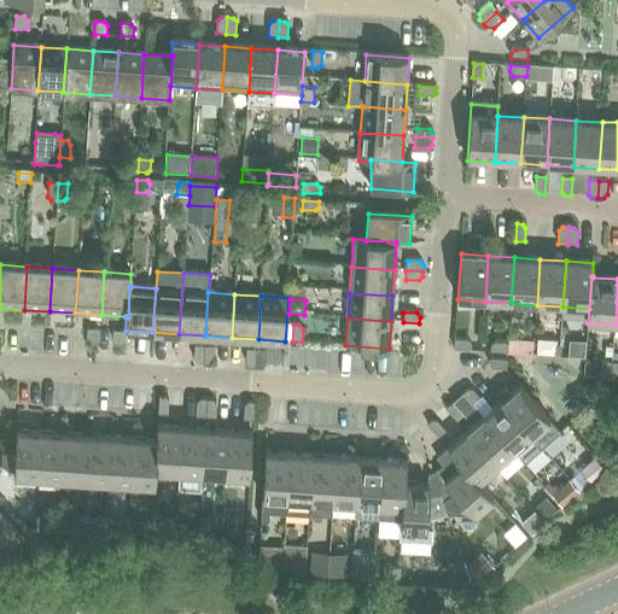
[(88,329),(87,339),(91,343),(99,344),(100,331),(88,329)]
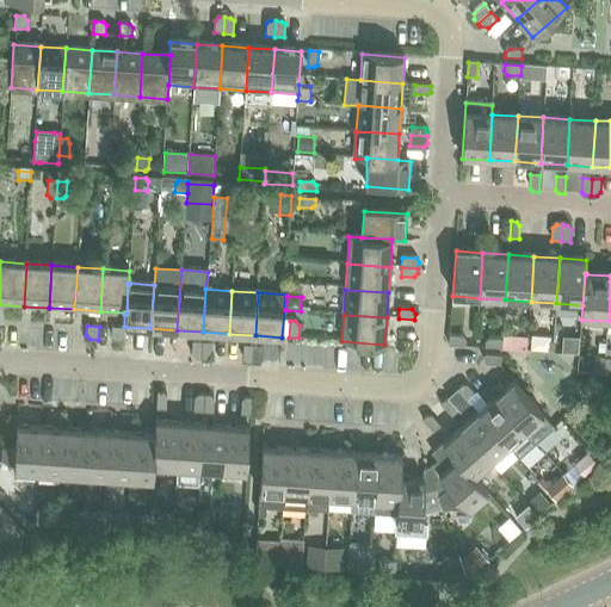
[(112,328),(111,338),(115,341),(124,341),(124,328),(112,328)]
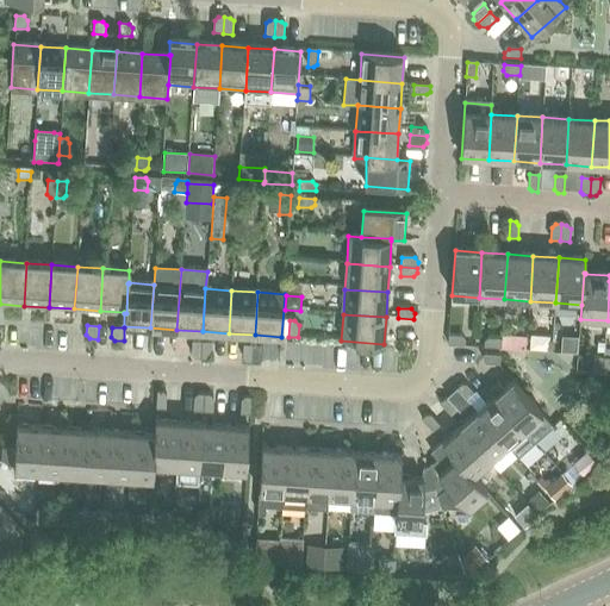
[(448,336),(448,345),(465,347),(465,341),(461,337),(448,336)]
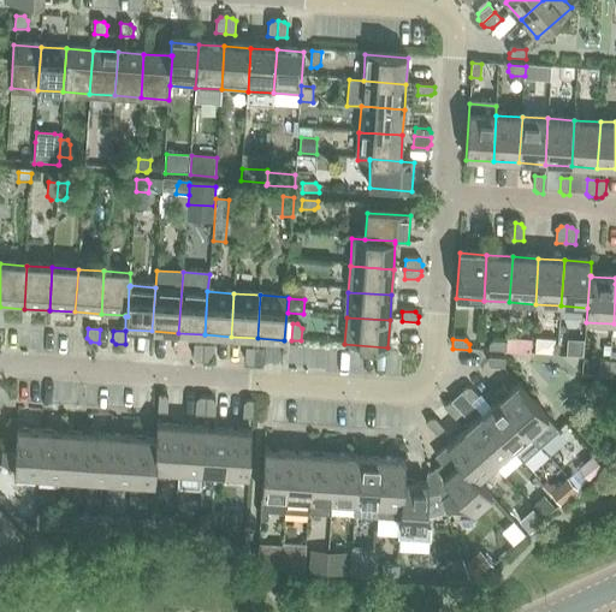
[(517,354),(519,339),(507,339),(505,343),(505,352),(505,354),(517,354)]
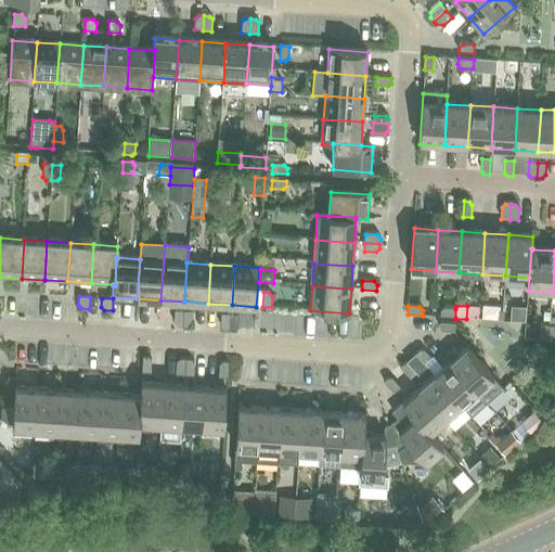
[(440,317),(455,318),(455,309),(444,308),(440,312),(440,317)]
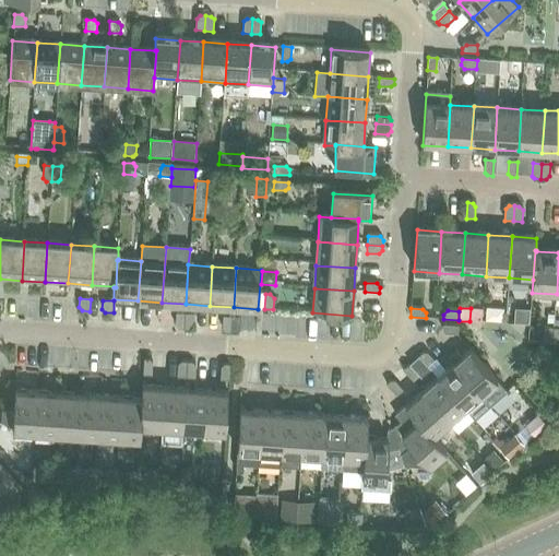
[(179,329),(183,330),(185,315),(177,314),(176,326),(179,329)]
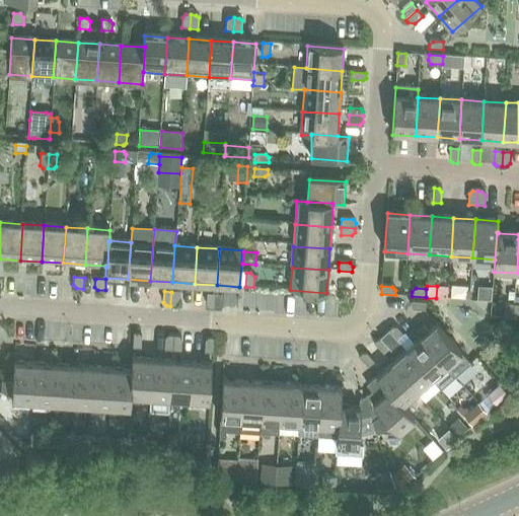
[(171,292),(170,306),(176,306),(179,304),(179,292),(171,292)]
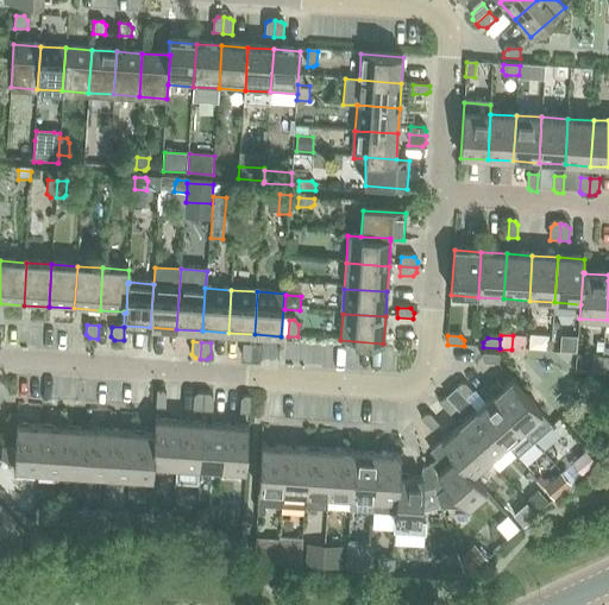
[(246,361),(252,363),(253,346),(243,345),(243,358),(246,361)]
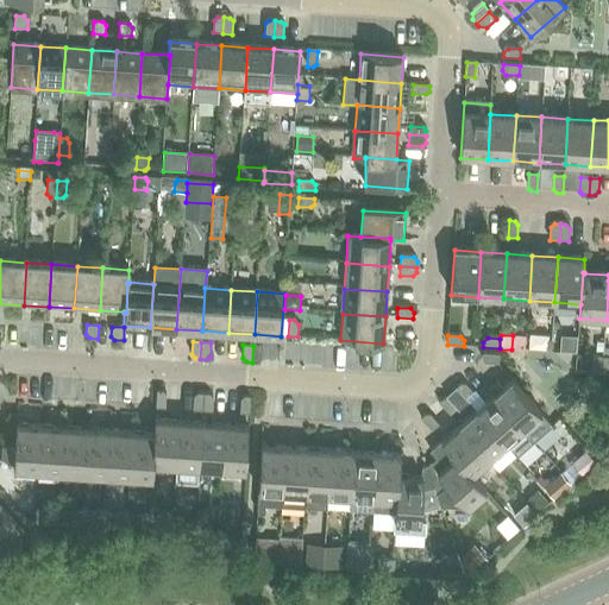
[(253,346),(252,363),(258,363),(262,359),(263,346),(253,346)]
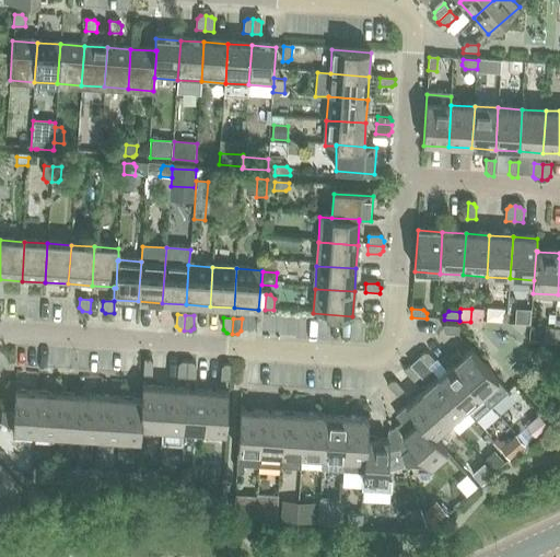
[(443,332),(446,335),(447,335),(458,336),(459,327),(444,326),(443,332)]
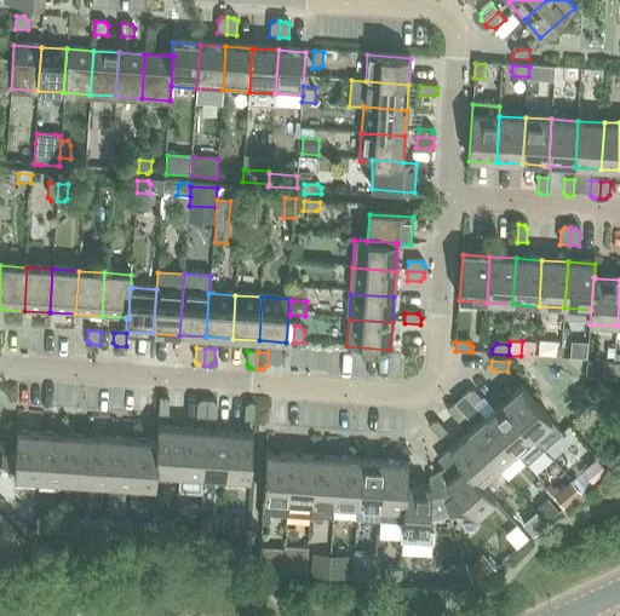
[(603,380),(614,381),(615,364),(608,364),(604,368),(603,380)]
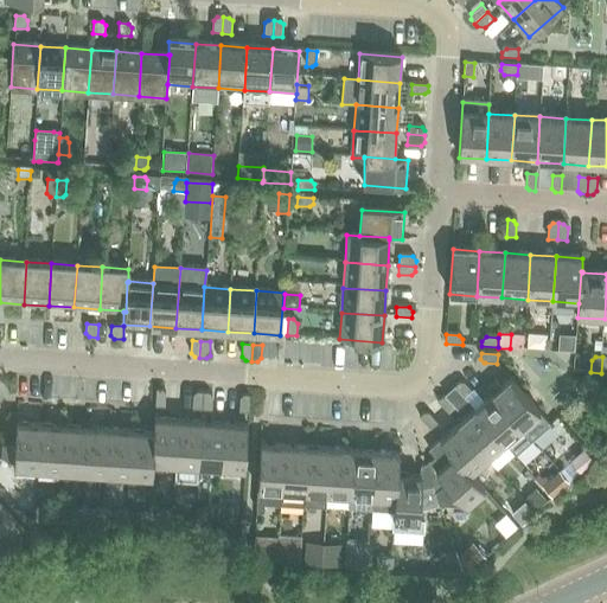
[(496,382),(486,390),(492,396),(521,430),(532,442),(550,427),(548,424),(511,380),(510,380),(500,389),(496,382)]
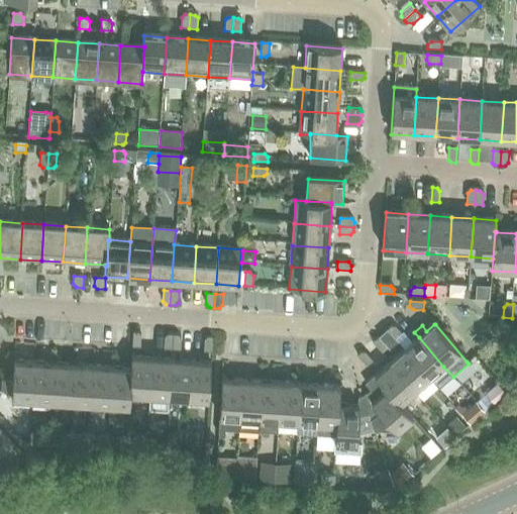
[(388,330),(397,340),(403,335),(396,327),(391,327),(388,330)]
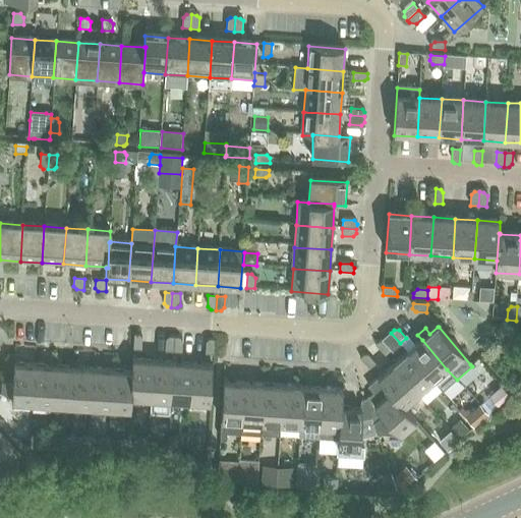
[(134,335),(133,349),(141,350),(142,338),(139,336),(134,335)]
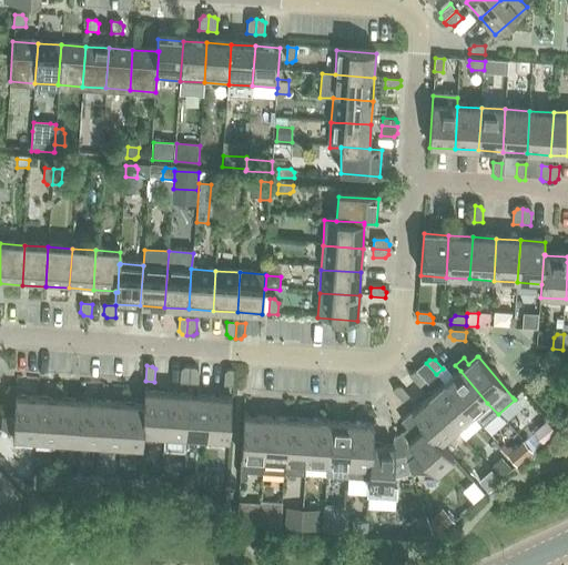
[(180,384),(189,384),(190,369),(184,369),(181,371),(180,384)]
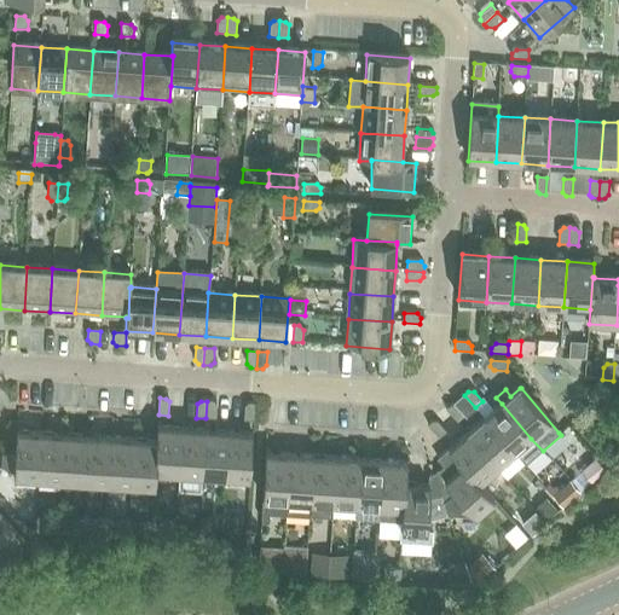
[(207,401),(206,418),(215,419),(217,405),(214,401),(207,401)]
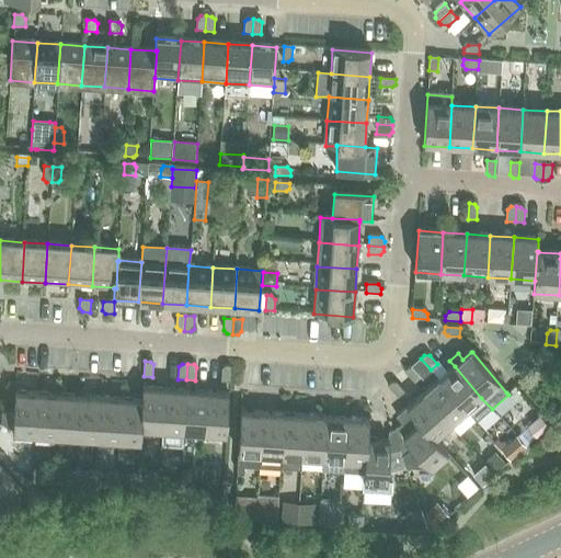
[(221,382),(230,383),(231,367),(226,366),(222,369),(221,382)]
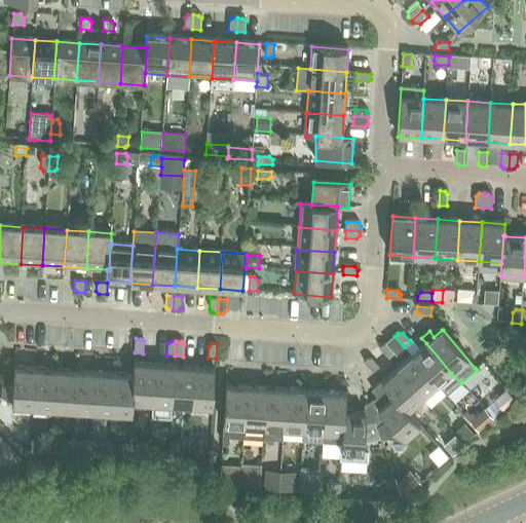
[(426,343),(411,357),(437,386),(446,397),(461,383),(451,373),(426,343)]
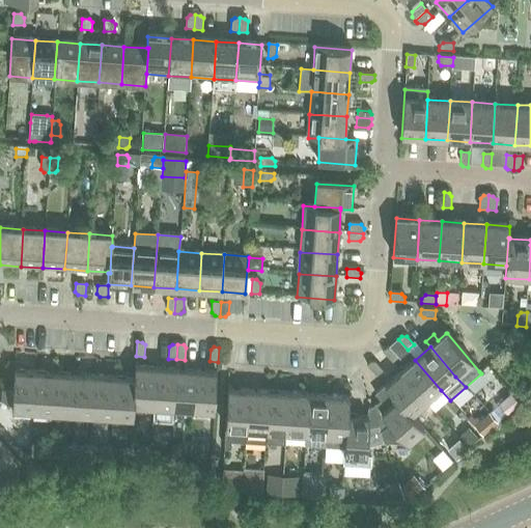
[(383,353),(392,363),(398,358),(391,350),(387,349),(383,353)]
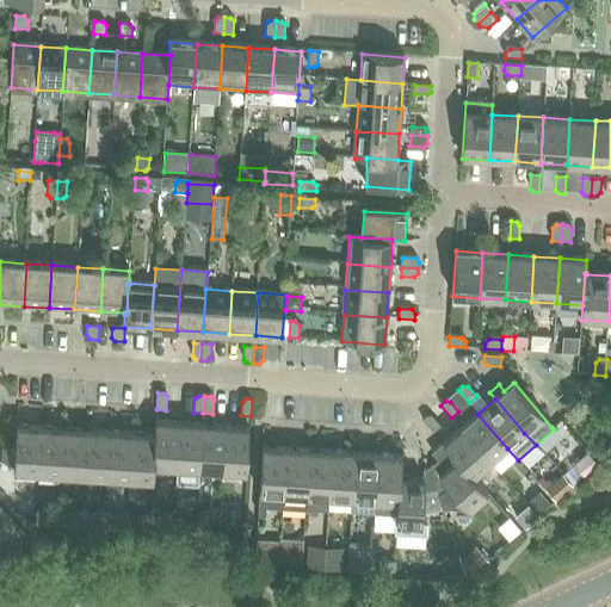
[(477,414),(461,429),(491,463),(507,448),(477,414)]
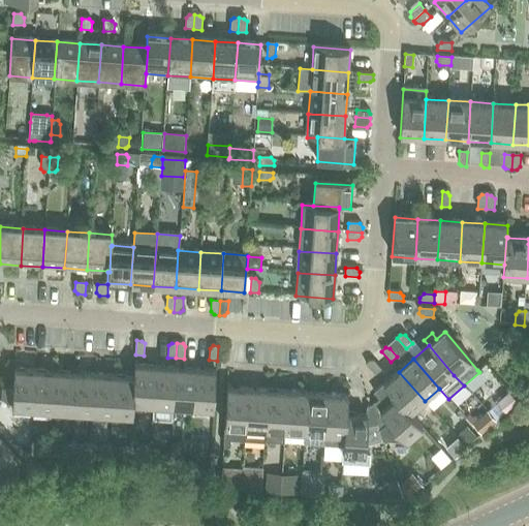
[(366,364),(375,375),(381,370),(374,362),(369,361),(366,364)]
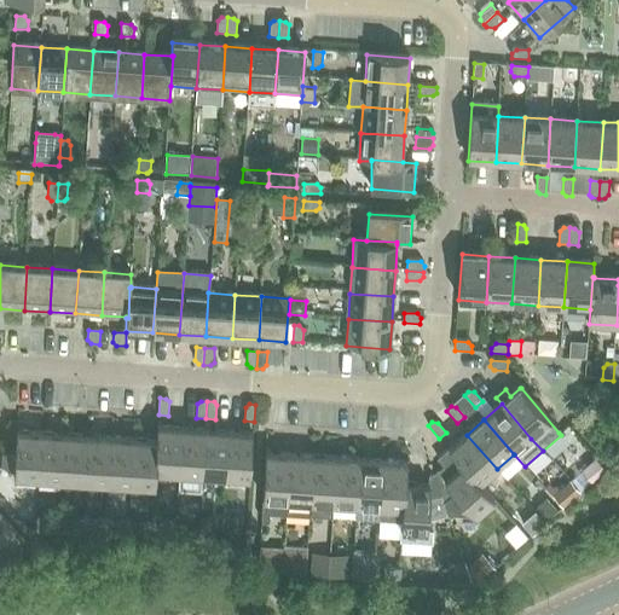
[(158,427),(157,442),(158,442),(155,474),(156,474),(179,475),(181,429),(158,427)]
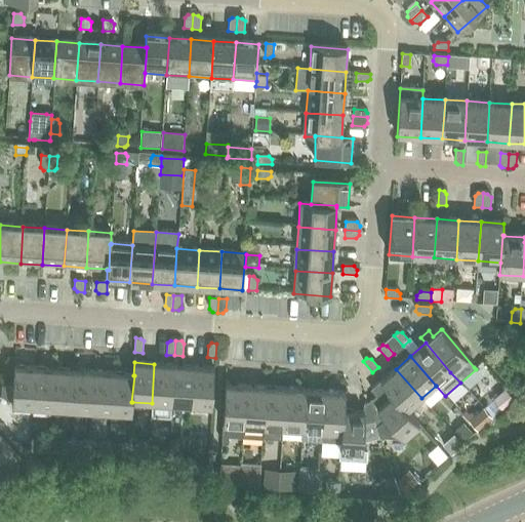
[(173,365),(154,364),(152,403),(171,404),(173,365)]
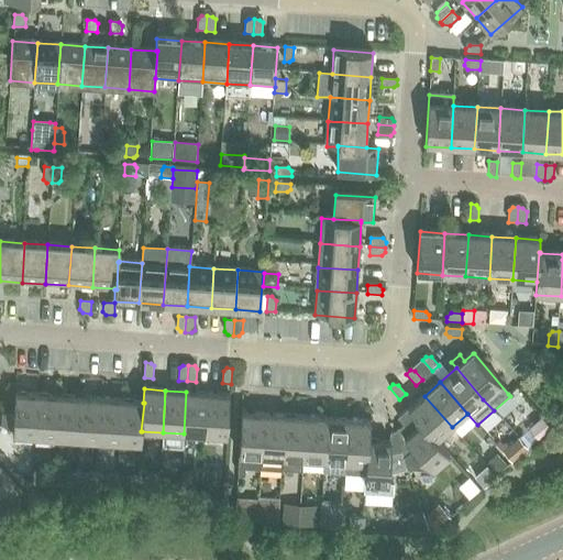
[(208,393),(186,392),(184,434),(205,436),(208,393)]
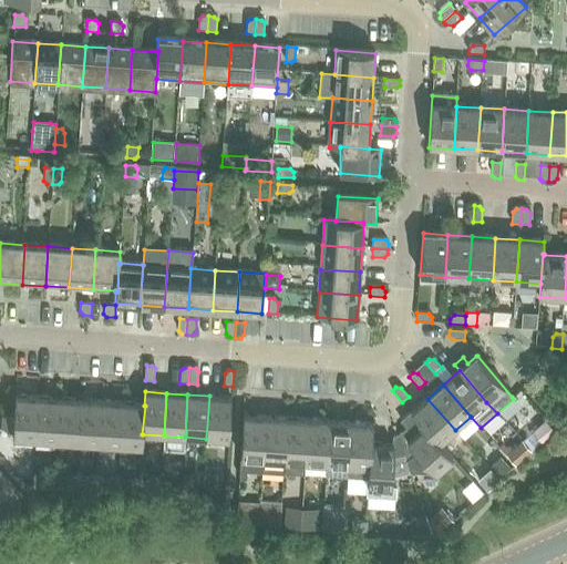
[(233,398),(209,396),(206,439),(229,440),(233,398)]
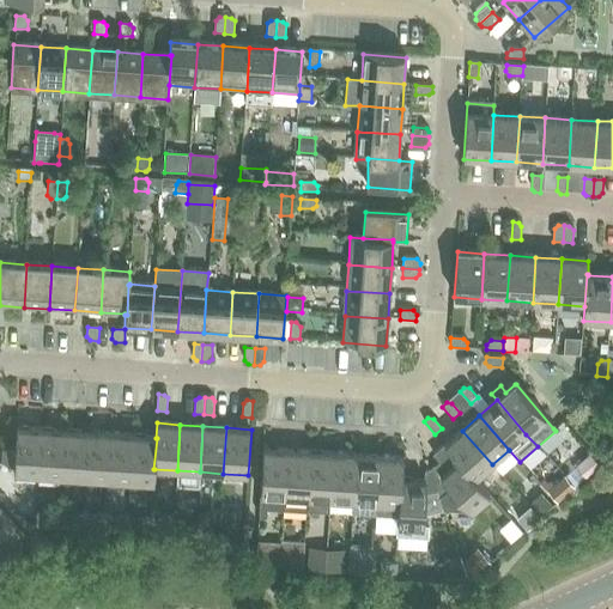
[(13,474),(37,475),(41,430),(17,428),(16,450),(14,464),(13,474)]
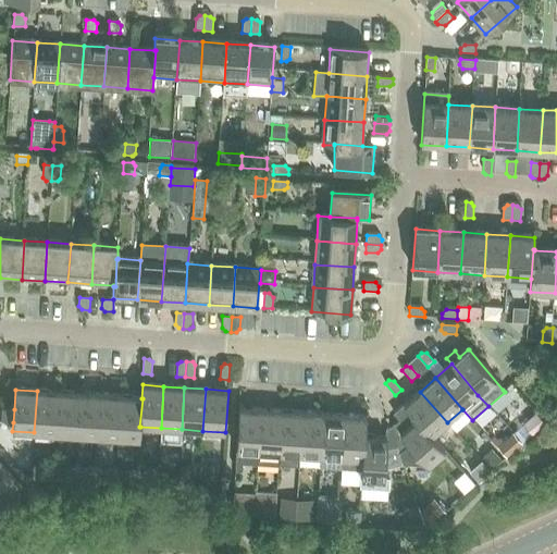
[(34,432),(54,434),(58,392),(37,391),(34,432)]
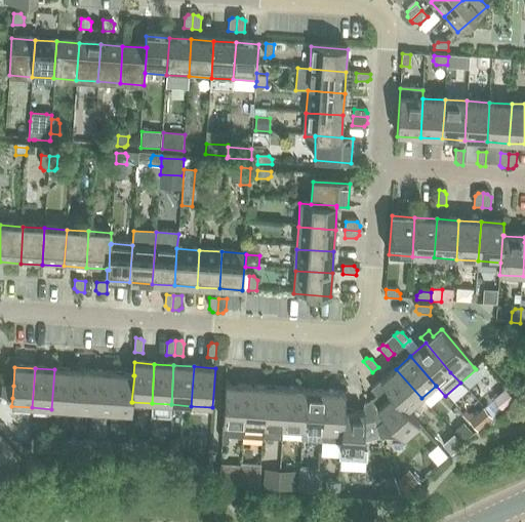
[(51,409),(71,410),(74,371),(54,369),(51,409)]
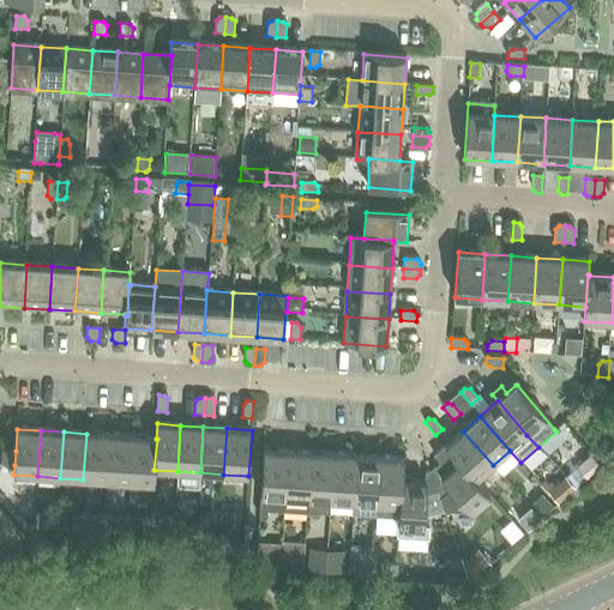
[(459,461),(458,463),(458,464),(459,463),(475,481),(476,481),(493,465),(463,432),(445,447),(459,461)]
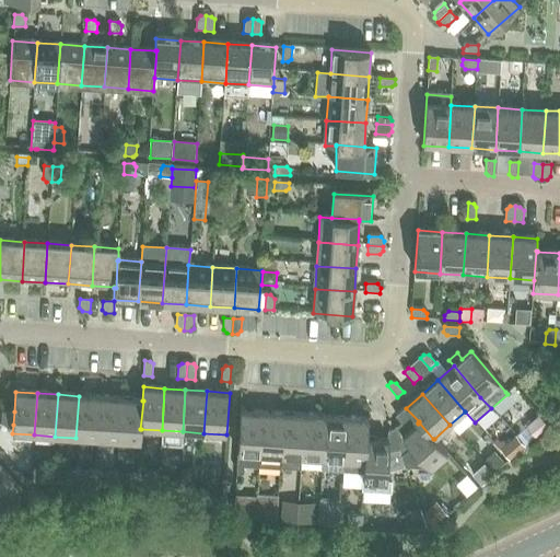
[(76,438),(96,439),(100,397),(79,396),(76,438)]
